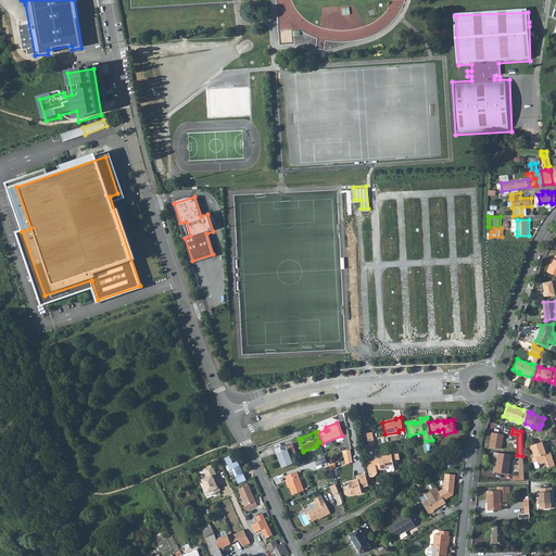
[(501,447),(503,433),(491,432),(489,445),(501,447)]
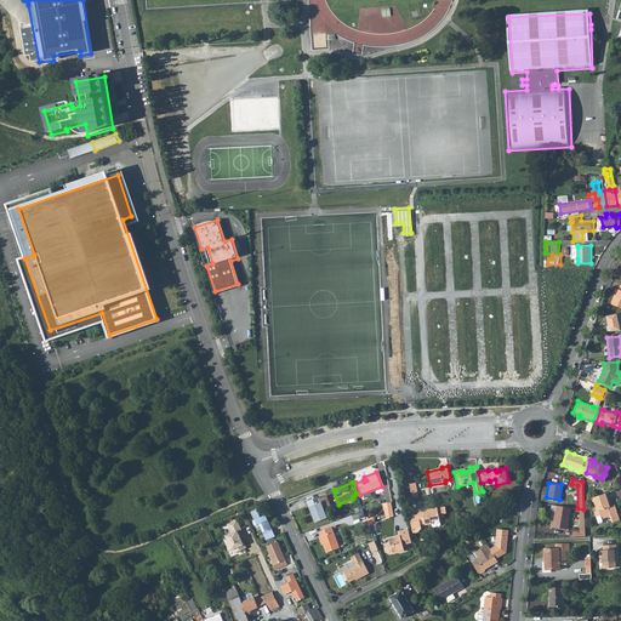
[(592,497),(596,510),(592,511),(597,523),(599,522),(602,519),(600,518),(610,514),(611,520),(619,518),(614,503),(609,506),(607,500),(608,499),(607,493),(592,497)]
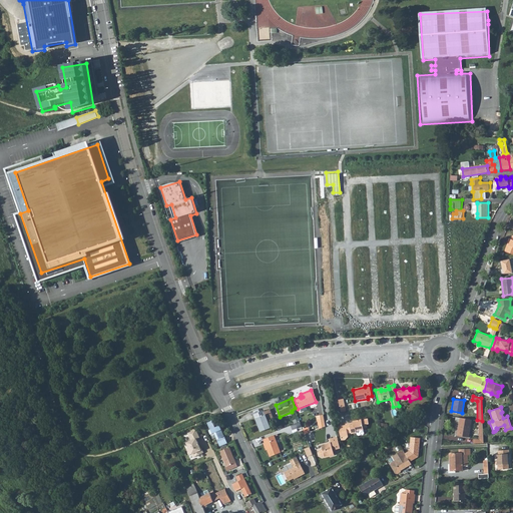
[(254,414),(262,431),(271,427),(268,419),(273,417),(270,409),(265,411),(264,410),(254,414)]
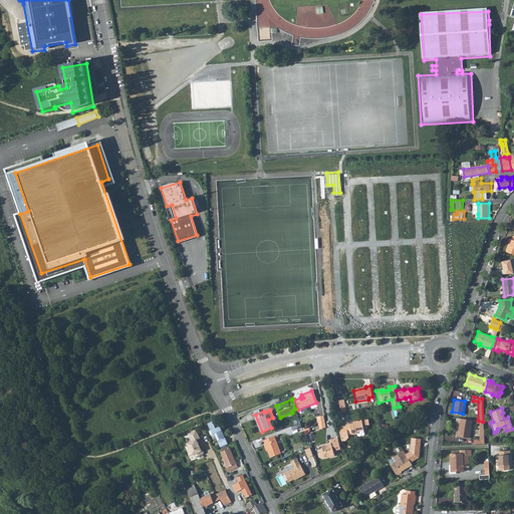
[(324,416),(317,417),(319,425),(320,430),(326,427),(325,424),(324,416)]
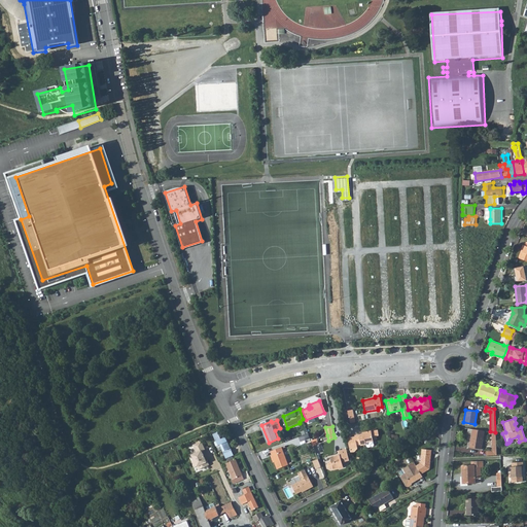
[(465,433),(470,434),(468,447),(480,449),(484,430),(471,428),(466,427),(465,433)]
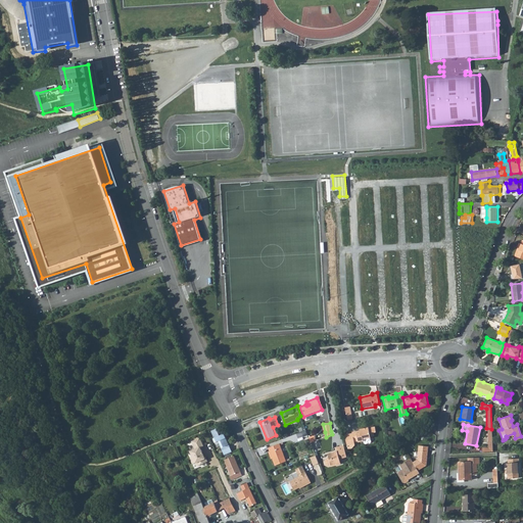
[(355,446),(354,443),(359,442),(359,443),(364,442),(364,441),(371,439),(372,439),(372,438),(375,437),(375,433),(376,433),(375,428),(369,429),(360,431),(360,432),(359,433),(357,434),(357,432),(352,433),(352,435),(345,436),(348,447),(355,446)]
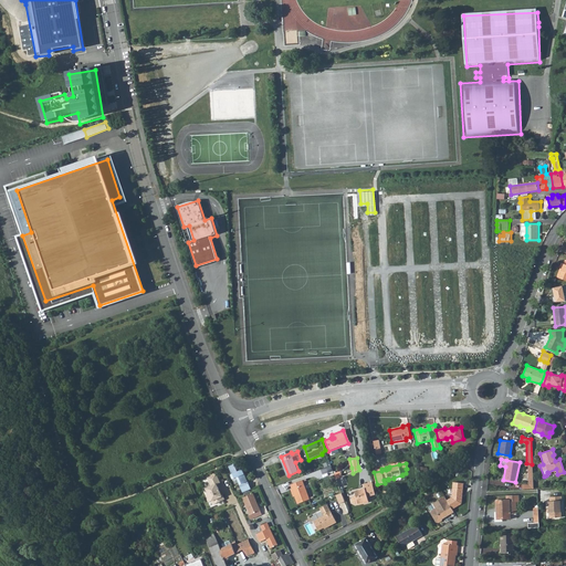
[(234,478),(242,493),(250,489),(241,470),(237,472),(233,464),(228,468),(231,474),(229,475),(231,480),(234,478)]
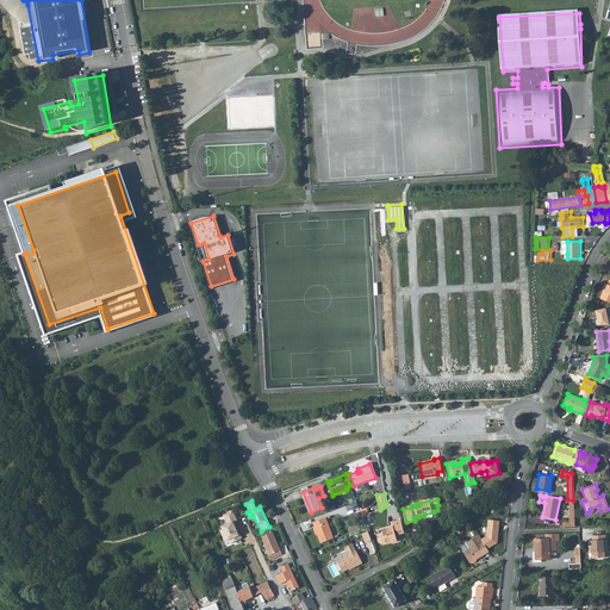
[(237,521),(232,511),(225,514),(228,520),(225,520),(226,524),(221,527),(223,530),(221,535),(223,541),(226,540),(226,541),(232,539),(235,542),(241,539),(237,534),(238,533),(232,523),(237,521)]
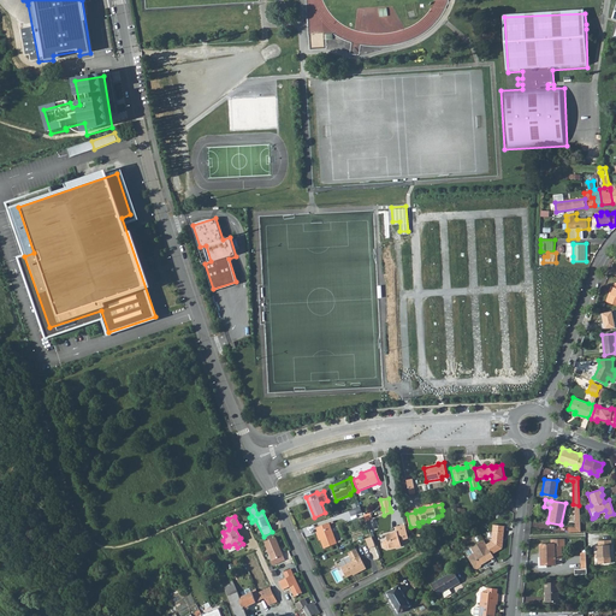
[(318,527),(326,548),(338,543),(330,522),(318,527)]
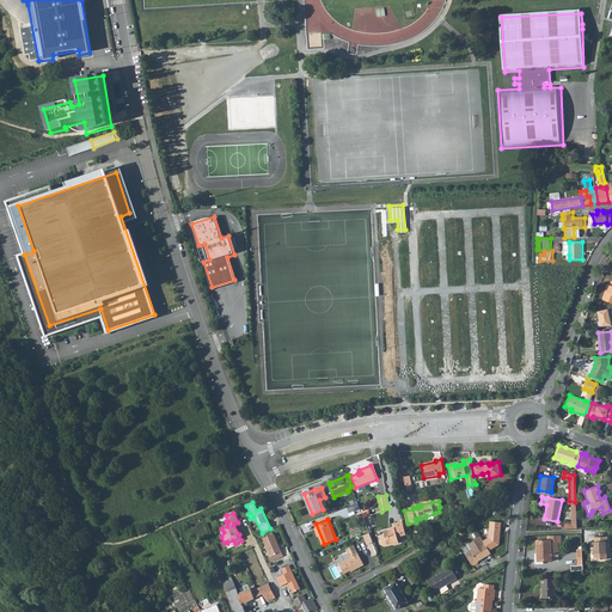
[(487,548),(490,554),(500,548),(502,526),(490,525),(489,540),(484,543),(487,548)]
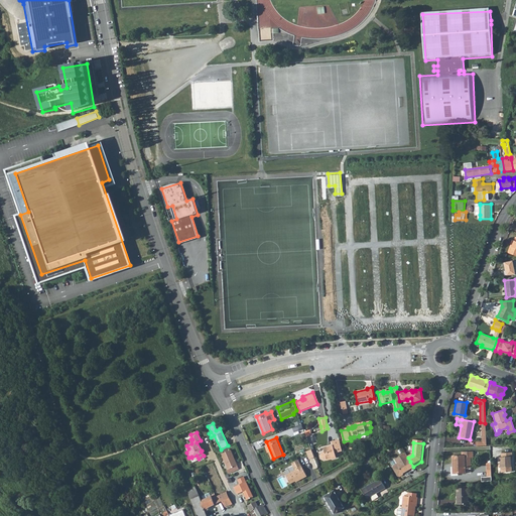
[(340,443),(332,445),(323,448),(325,454),(321,455),(320,457),(320,460),(324,461),(332,458),(332,460),(336,458),(335,454),(342,450),(341,446),(340,443)]
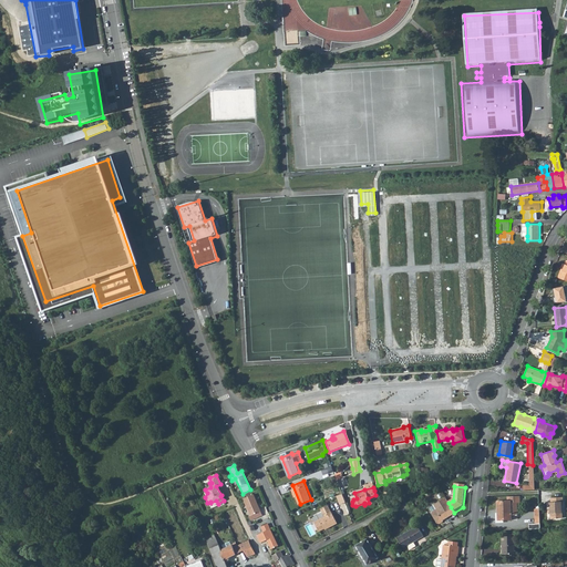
[(261,515),(253,494),(243,498),(249,516),(248,516),(250,521),(261,515)]
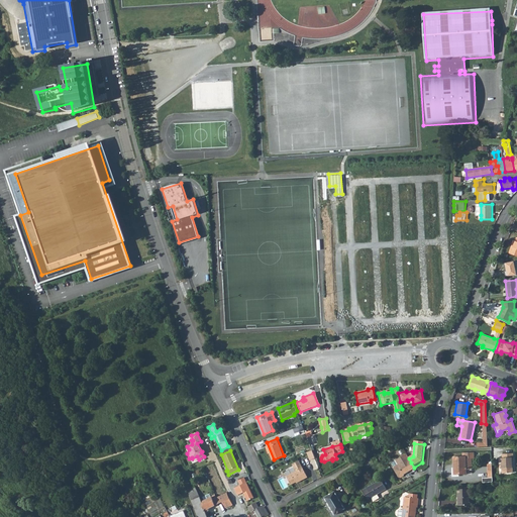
[(451,457),(452,476),(466,475),(466,470),(471,470),(471,458),(473,458),(473,452),(461,452),(461,456),(451,457)]
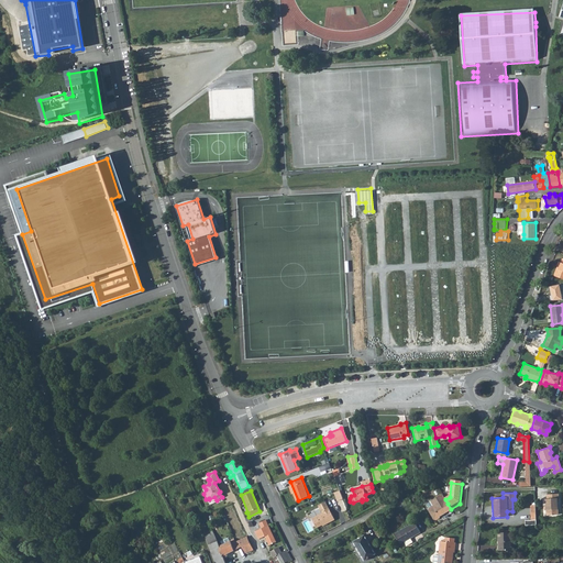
[(558,515),(556,505),(556,498),(558,498),(558,494),(545,494),(545,498),(544,499),(544,505),(545,516),(558,515)]
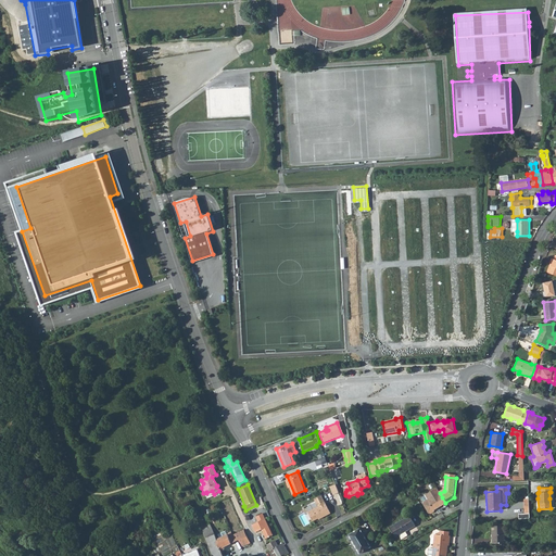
[(440,493),(438,489),(426,496),(428,501),(424,503),(424,505),(429,514),(431,515),(434,513),(434,512),(443,507),(439,500),(442,497),(440,493)]
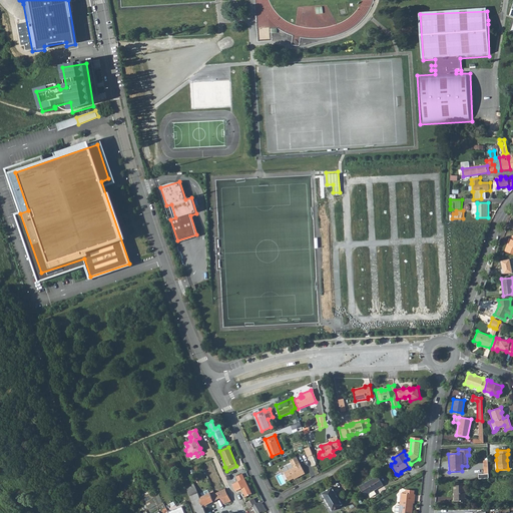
[(363,464),(370,460),(368,455),(361,459),(363,464)]
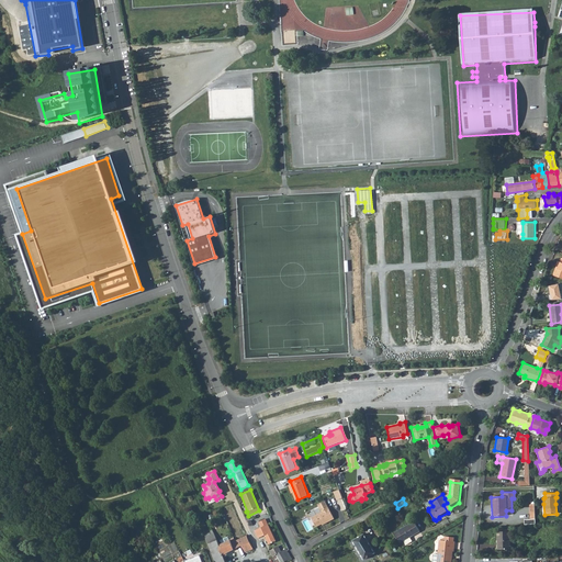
[(322,512),(311,517),(316,526),(324,521),(325,524),(335,518),(324,501),(317,504),(322,512)]
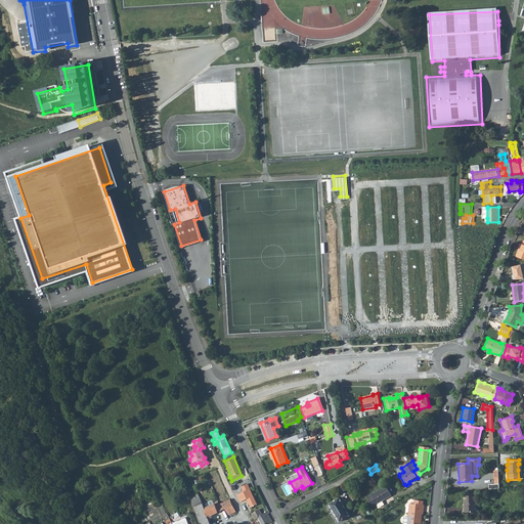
[(499,489),(499,478),(498,471),(494,471),(494,479),(495,485),(489,485),(489,489),(499,489)]
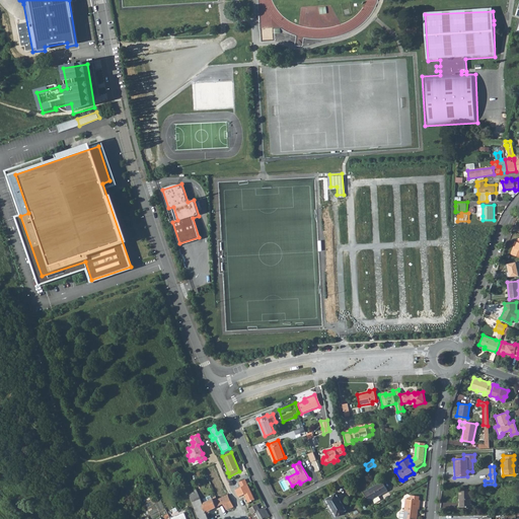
[(238,483),(240,488),(235,490),(238,497),(244,495),(245,496),(247,501),(248,502),(249,503),(254,500),(244,479),(238,483)]
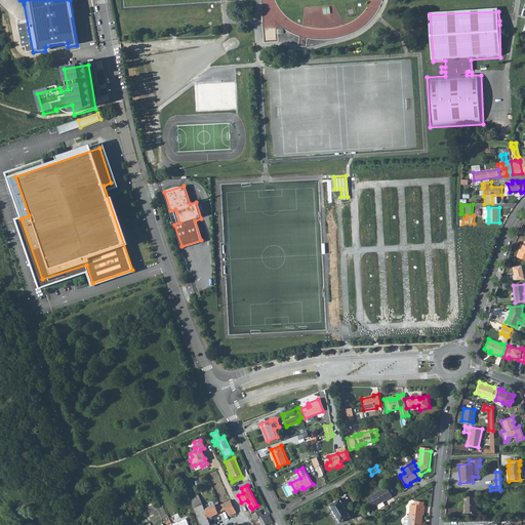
[(393,496),(388,487),(367,498),(372,508),(376,506),(377,508),(384,505),(382,502),(393,496)]
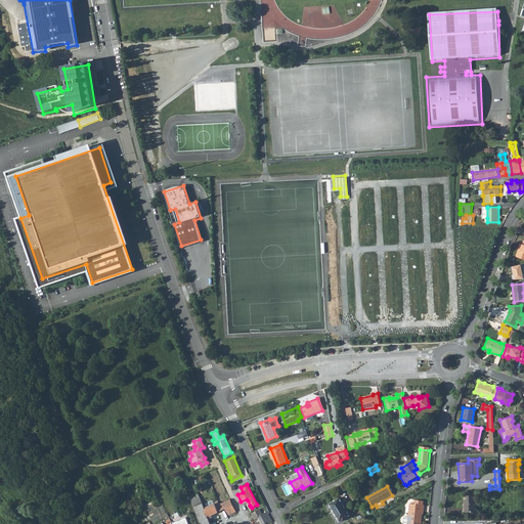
[(474,512),(474,501),(474,495),(463,495),(463,503),(464,512),(474,512)]
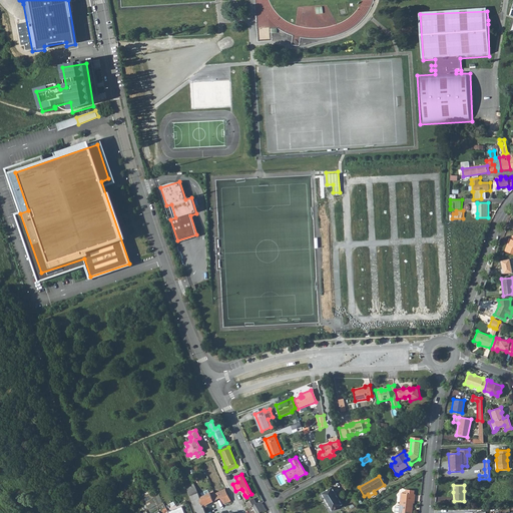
[(193,487),(186,490),(193,506),(201,503),(199,498),(197,492),(195,490),(193,487)]
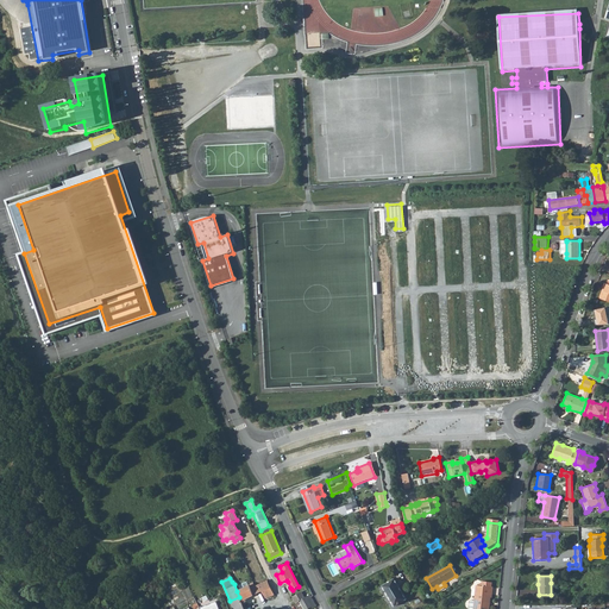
[(257,594),(262,591),(265,598),(274,595),(272,592),(267,579),(253,585),(257,594)]
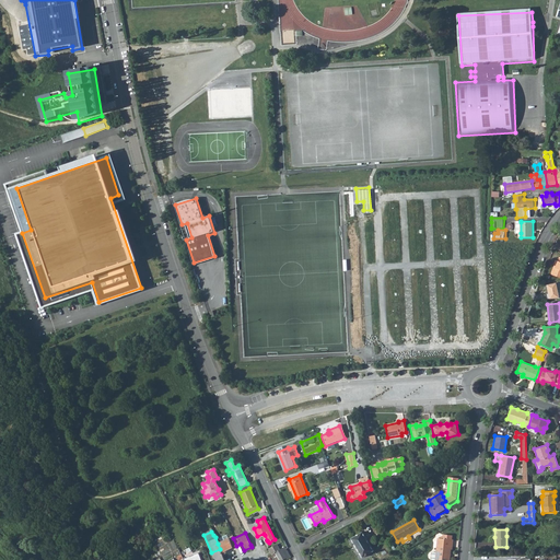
[(374,555),(365,534),(352,539),(362,559),(374,555)]
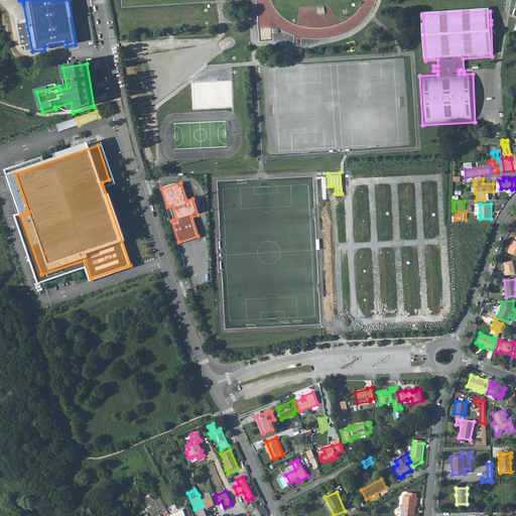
[(417,497),(417,493),(407,492),(407,495),(405,495),(403,510),(402,515),(414,515),(416,506),(417,506),(418,498),(417,497)]
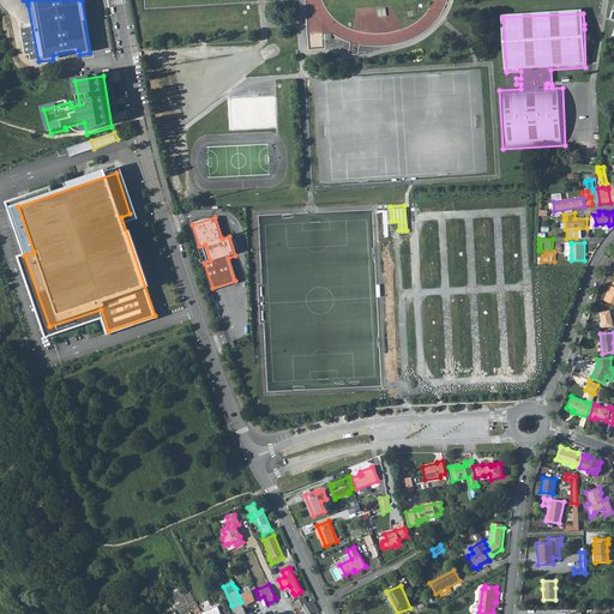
[(244,608),(247,607),(247,605),(259,599),(256,590),(253,589),(252,589),(239,596),(241,602),(244,608)]
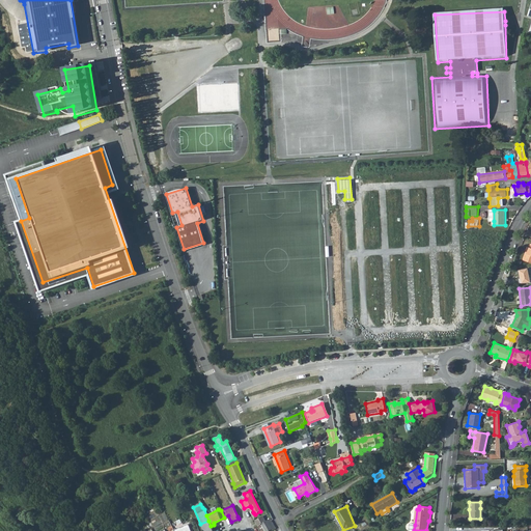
[(254,521),(258,527),(261,525),(260,524),(264,522),(261,516),(257,519),(254,521)]
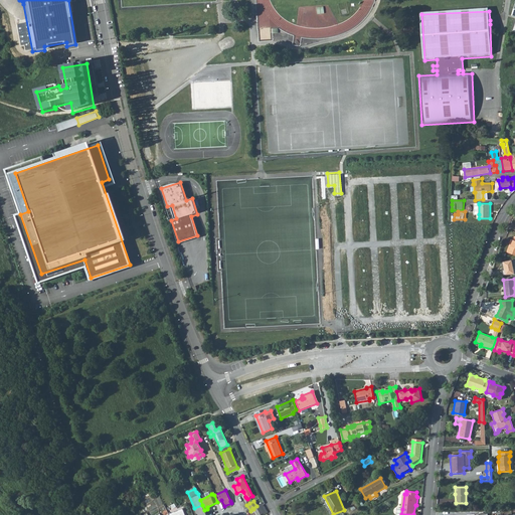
[(252,508),(253,509),(256,514),(260,514),(264,513),(264,514),(268,513),(262,503),(256,506),(252,508)]
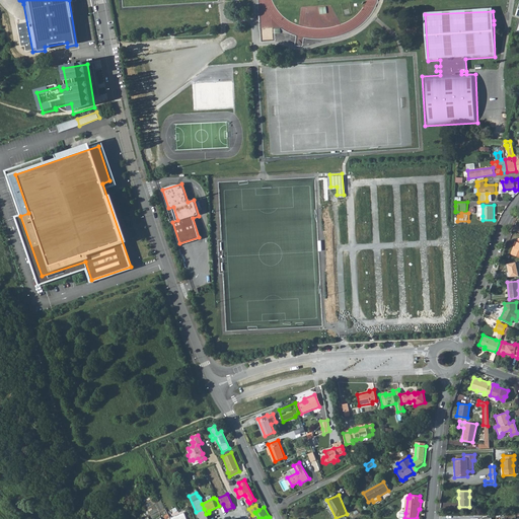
[(196,512),(198,518),(207,518),(206,514),(204,509),(196,512)]
